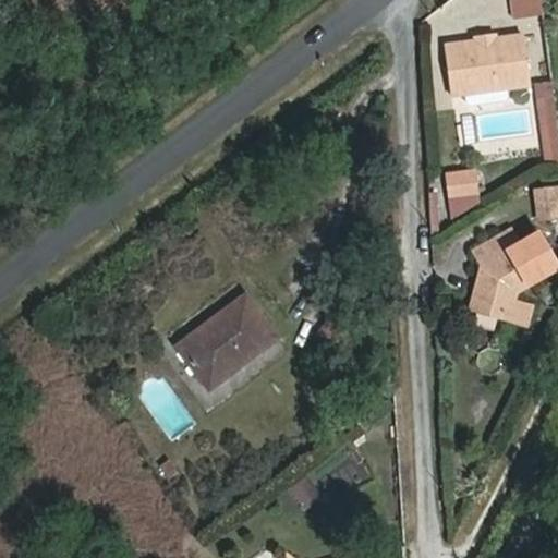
[(546,17),(544,0),(517,0),(519,21),(546,17)]
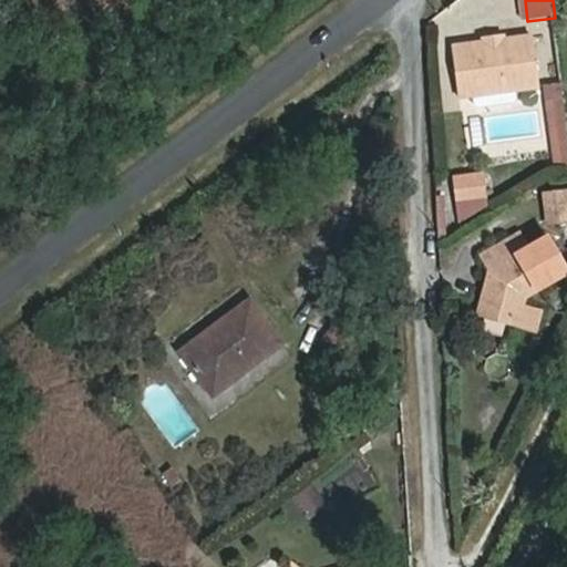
[(457,45),(459,99),(539,93),(537,42),(457,45)]
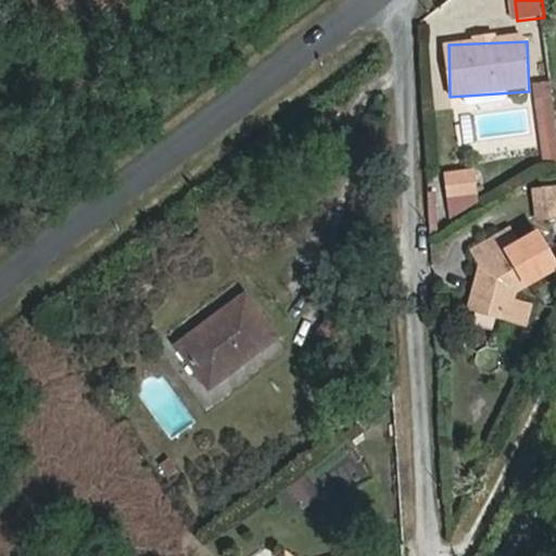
[(555,162),(555,121),(552,86),(535,88),(544,164),(555,162)]
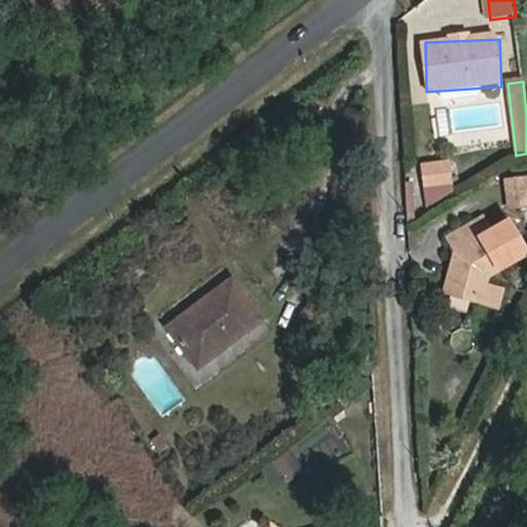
[(453,183),(452,166),(423,167),(424,185),(453,183)]
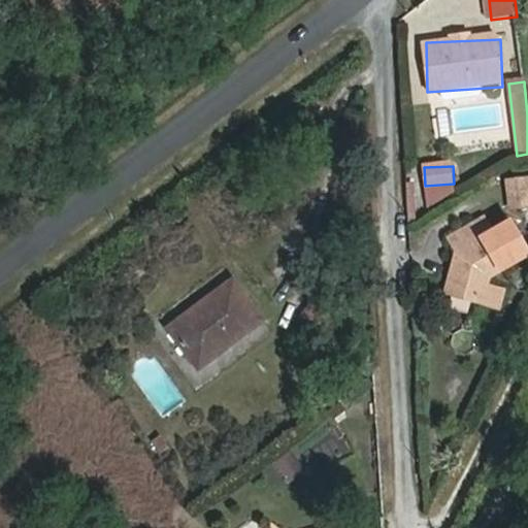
[(426,211),(455,196),(454,184),(425,186),(426,211)]
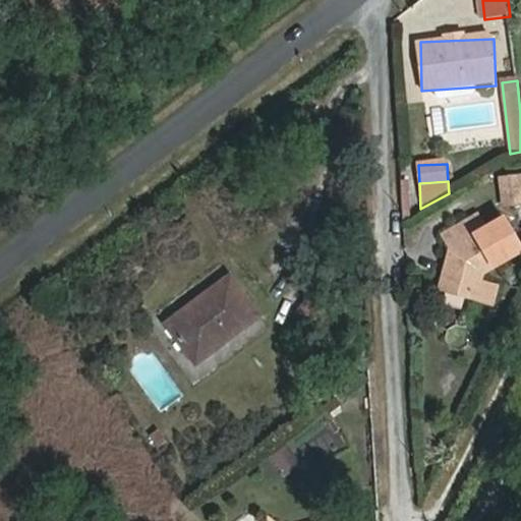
[(520,250),(502,215),(484,226),(476,211),(441,232),(449,247),(438,290),(497,305),(500,288),(481,283),(482,269),(520,250)]
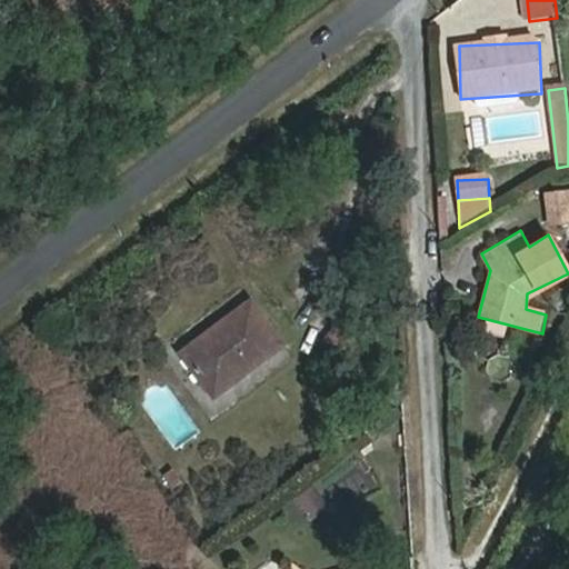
[(246,298),(175,351),(208,396),(279,342),(246,298)]
